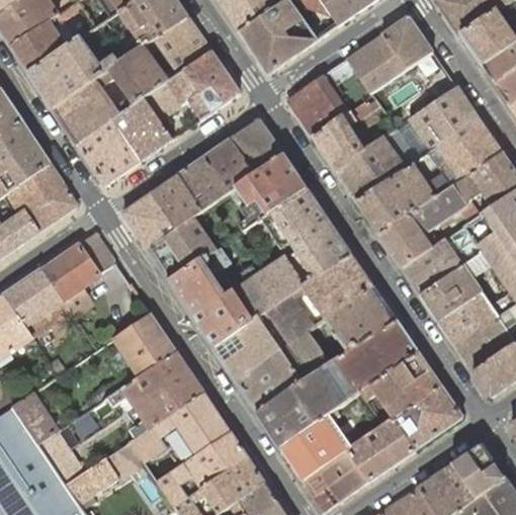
[(0,12),(17,0),(0,0),(0,12)]
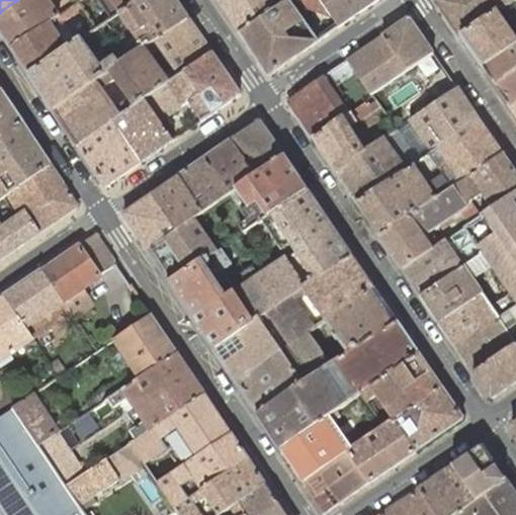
[(17,0),(0,12),(0,28),(10,45),(50,19),(57,14),(59,13),(51,0),(17,0)]
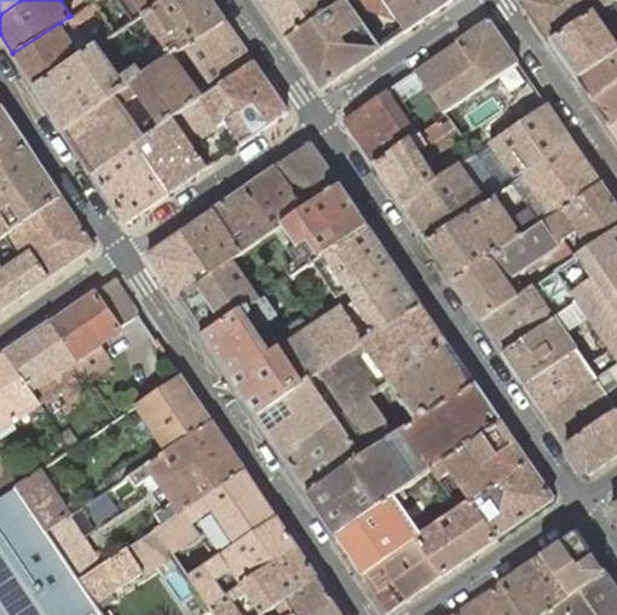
[(94,0),(93,1),(98,9),(114,32),(122,25),(105,0),(94,0)]
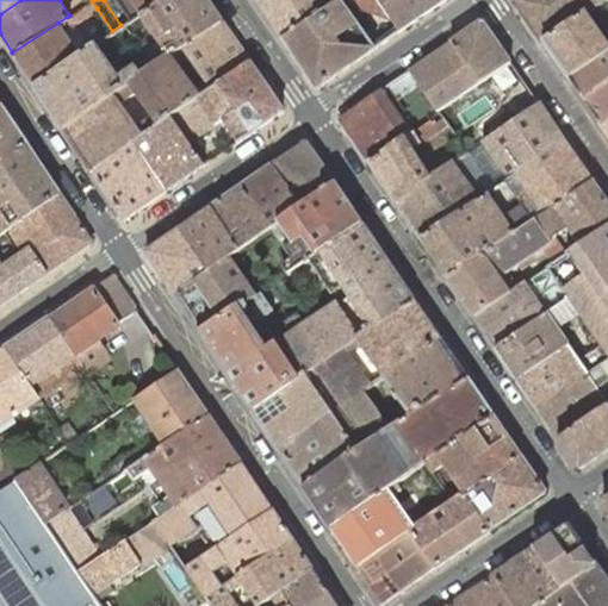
[(221,18),(208,0),(156,0),(140,12),(123,23),(129,32),(146,20),(161,44),(146,56),(153,64),(166,56),(221,18)]
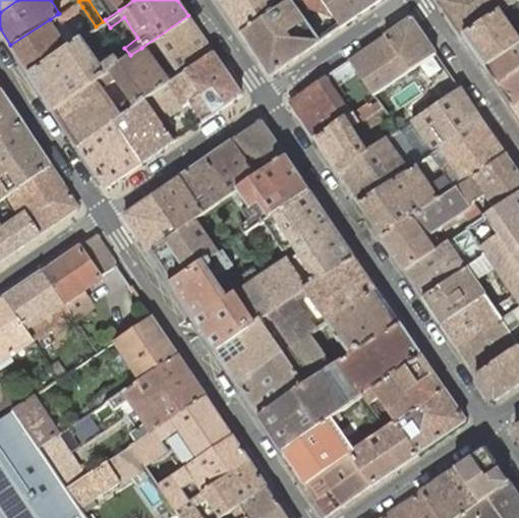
[(111,0),(119,10),(133,0),(111,0)]
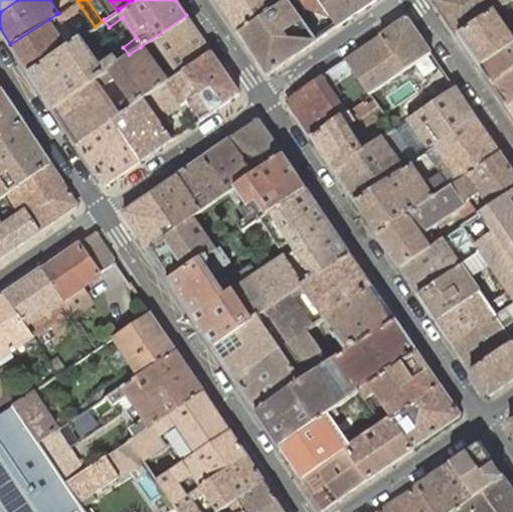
[(237,30),(283,0),(217,0),(237,30)]
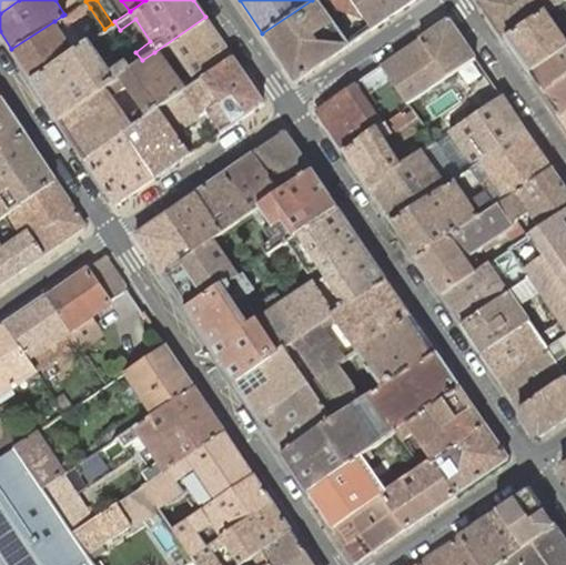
[(262,33),(293,79),(294,79),(347,42),(316,0),(312,0),(262,33)]
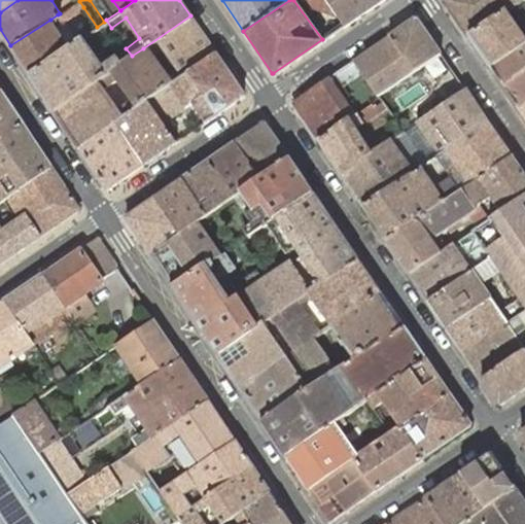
[(322,39),(380,0),(293,0),(322,39)]
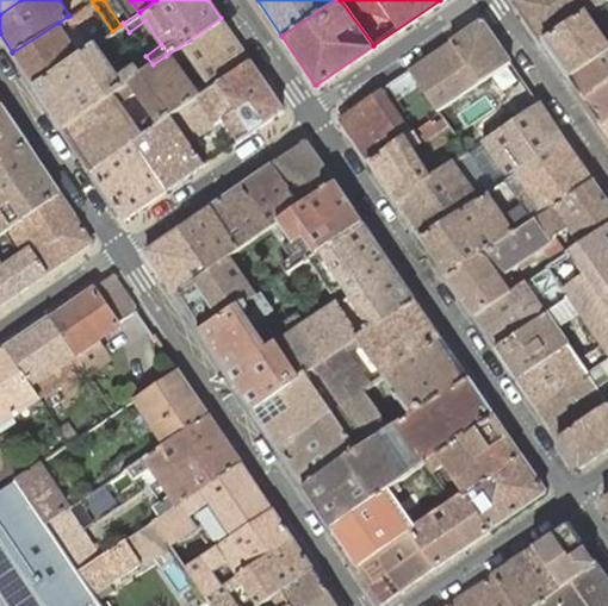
[(514,0),(541,39),(585,10),(599,0),(514,0)]
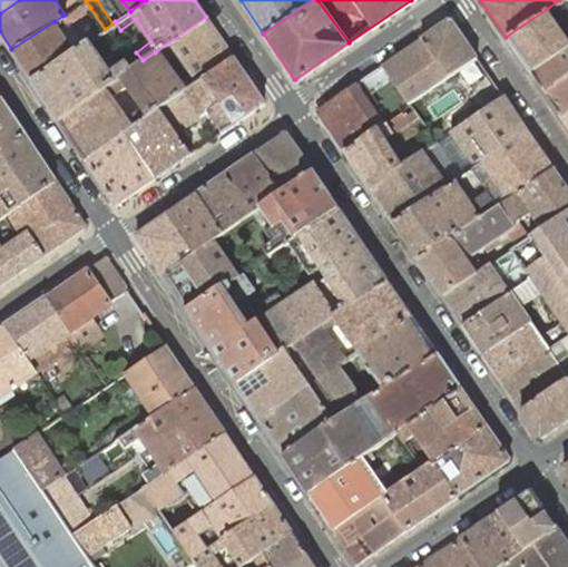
[(86,1),(65,15),(62,16),(55,21),(74,50),(81,46),(67,22),(90,8),(86,1)]
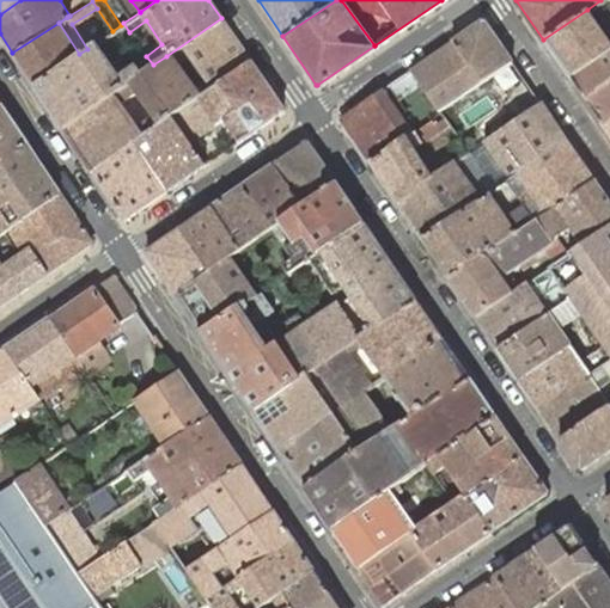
[(609,42),(587,10),(543,40),(543,41),(544,41),(568,74),(609,44),(609,42)]
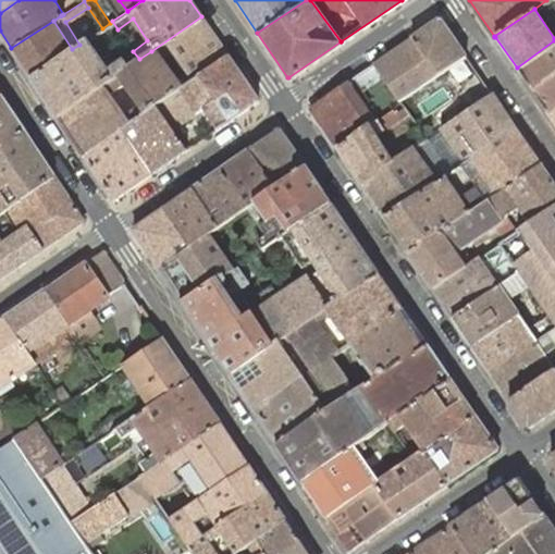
[(227,54),(201,16),(151,51),(157,58),(170,49),(185,72),(173,81),(179,88),(227,54)]
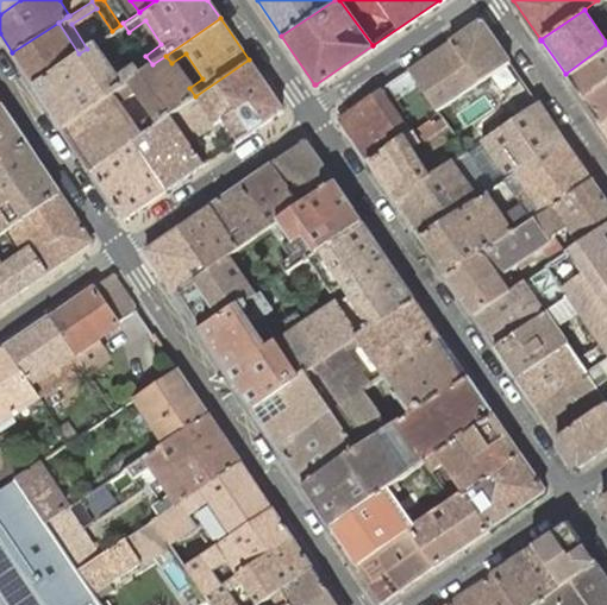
[(479,20),(408,68),(437,107),(508,60),(481,20),(479,20)]
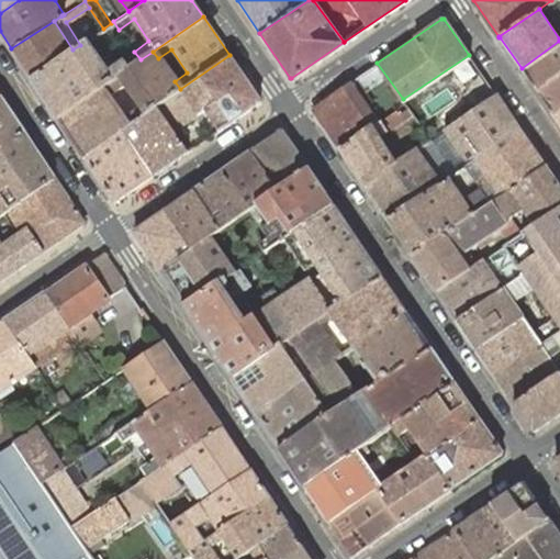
[(54,21),(11,48),(31,79),(73,49),(54,21)]
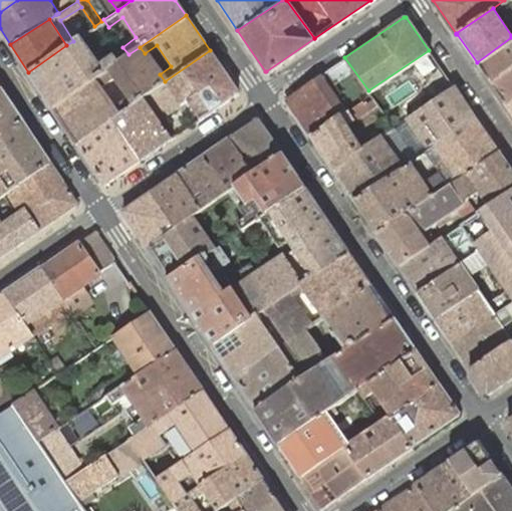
[(73,41),(66,45),(28,72),(52,106),(109,67),(119,61),(129,54),(122,47),(113,53),(99,62),(80,36),(73,41)]
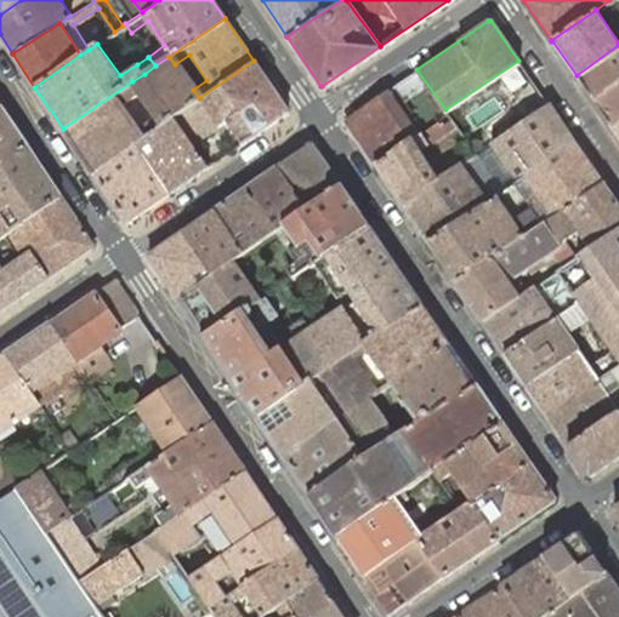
[(618,45),(577,75),(608,121),(618,114),(618,45)]
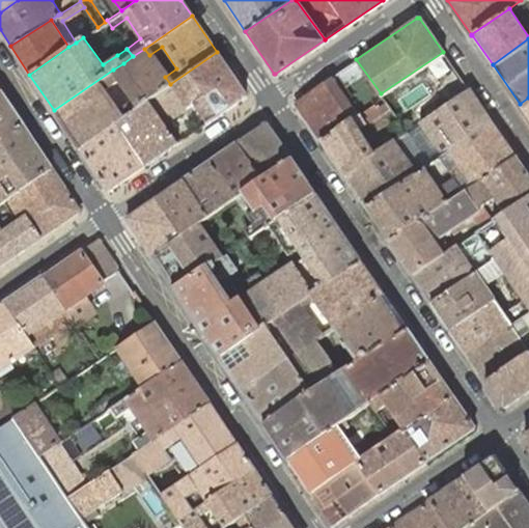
[(149,55),(144,49),(133,56),(123,63),(113,70),(54,110),(78,147),(116,121),(139,106),(147,100),(169,85),(170,84),(165,77),(149,55)]
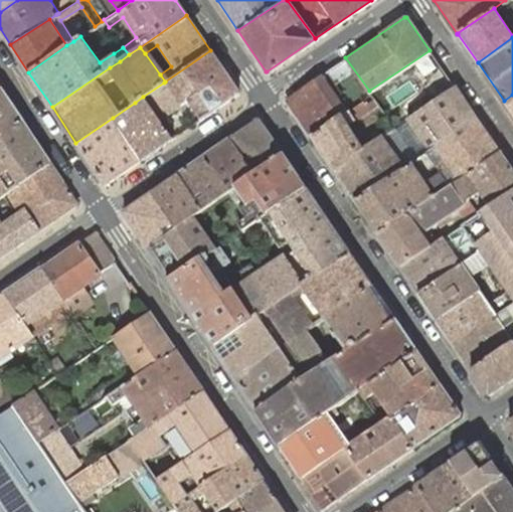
[(237,90),(210,50),(165,81),(164,82),(143,97),(159,119),(179,105),(186,100),(189,105),(181,110),(190,124),(237,92),(237,90)]
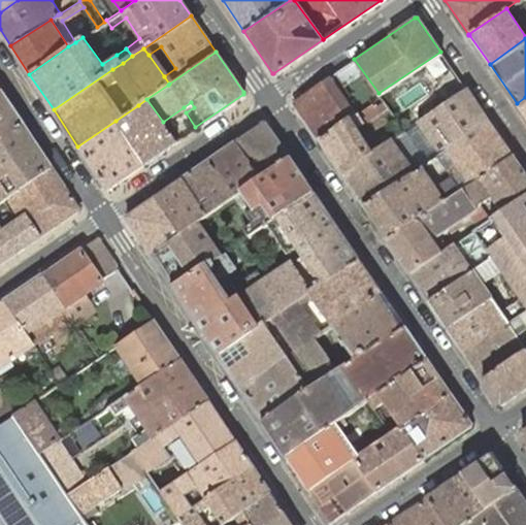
[(440,52),(417,68),(440,104),(465,87),(440,52)]
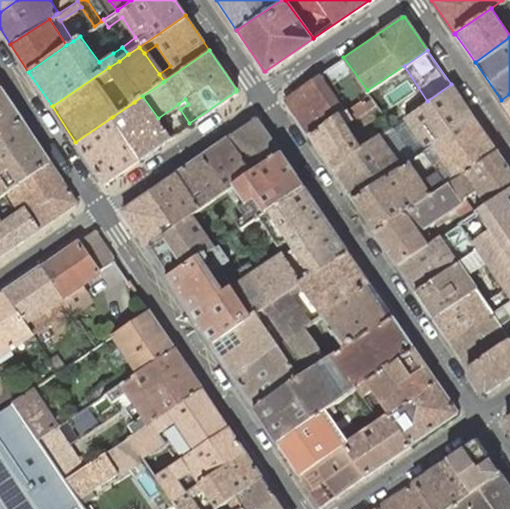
[(367,90),(343,57),(283,97),(283,99),(307,134),(344,109),(349,105),(360,98),(363,102),(371,96),(367,90)]
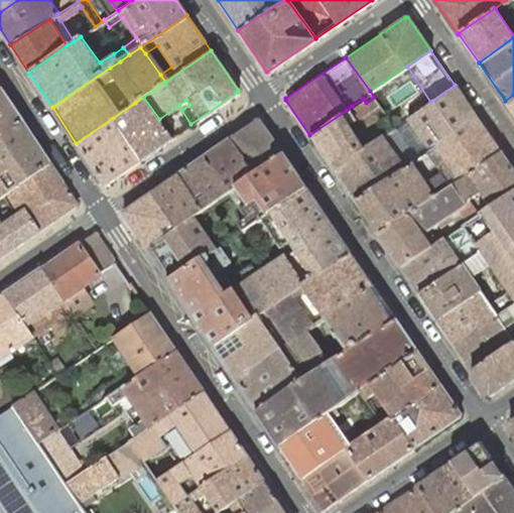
[(393,126),(363,146),(333,168),(355,200),(412,160),(428,149),(477,118),(455,85),(394,127),(393,126)]
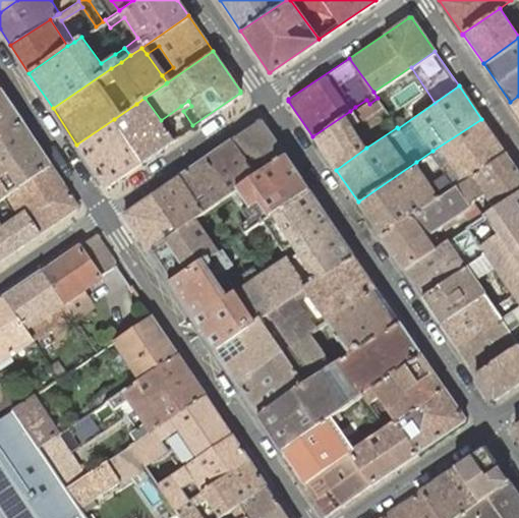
[(0,138),(23,122),(0,88),(0,138)]
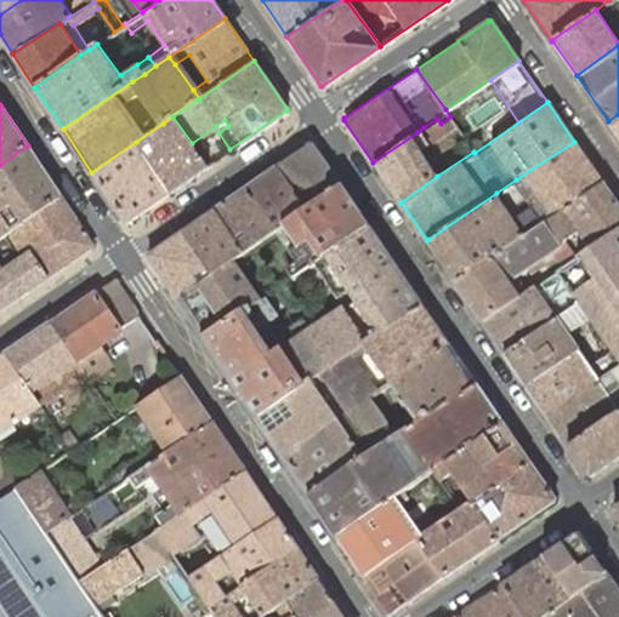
[(618,114),(608,121),(618,137),(618,114)]
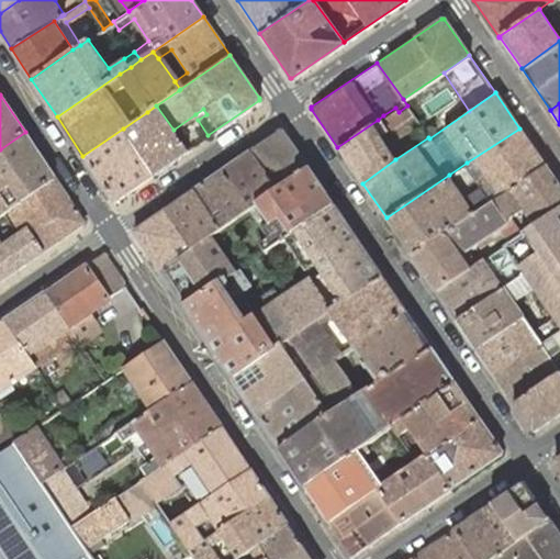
[(174,130),(156,105),(147,112),(123,129),(153,172),(187,149),(174,130)]
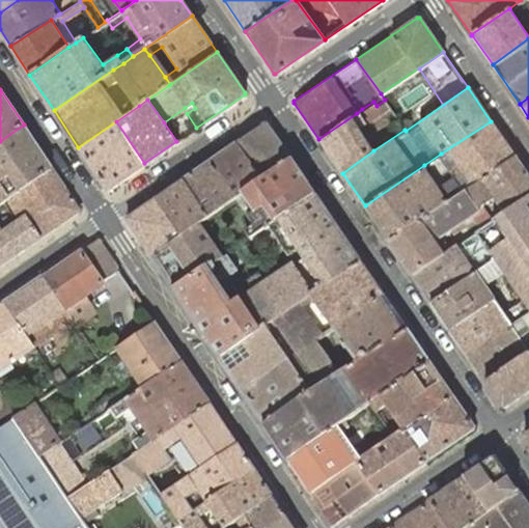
[(389,106),(385,100),(377,106),(373,102),(362,109),(368,118),(389,106)]
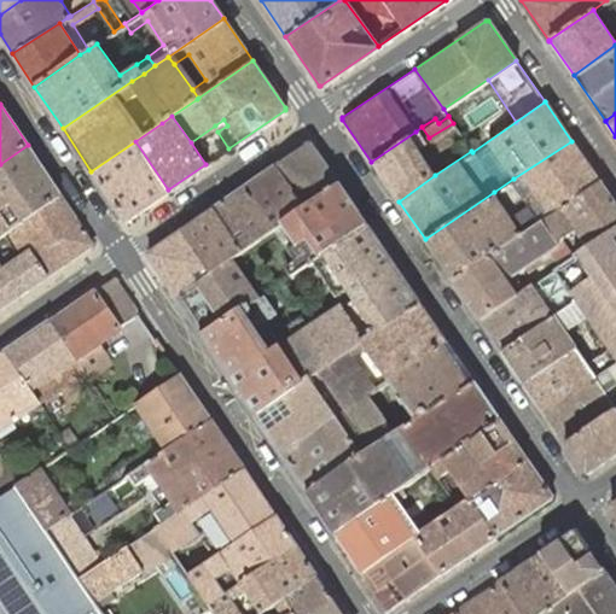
[(416,132),(371,162),(399,202),(435,175),(416,146),(422,141),(416,132)]
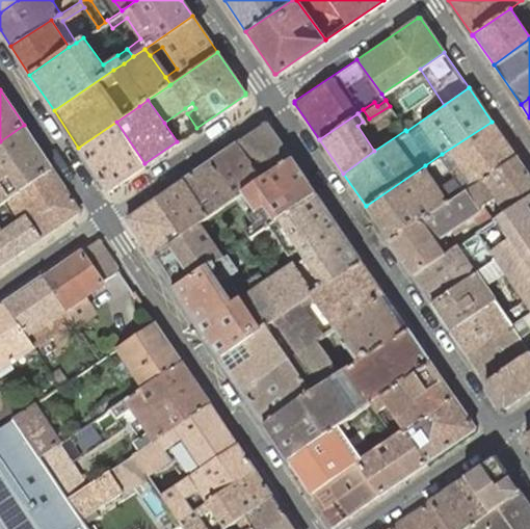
[(116,122),(78,148),(106,189),(107,189),(144,163),(116,122)]
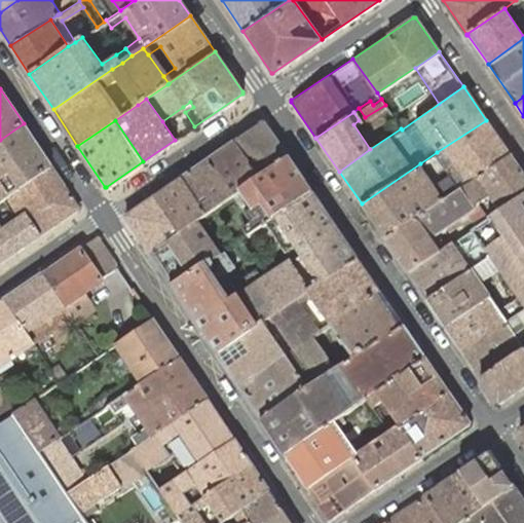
[(510,154),(486,120),(437,152),(442,159),(452,174),(460,186),(510,154)]
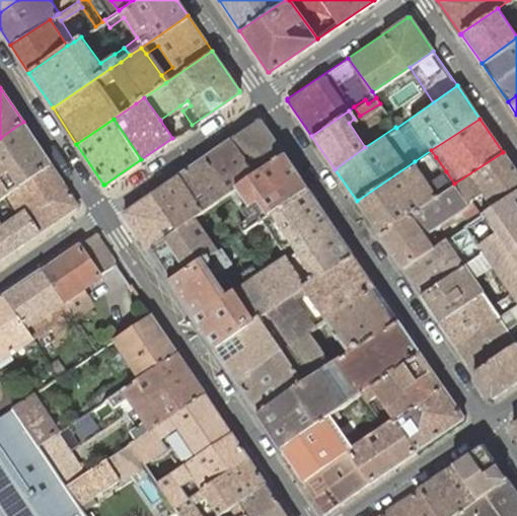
[(257,120),(230,139),(255,172),(283,153),(260,120),(257,120)]
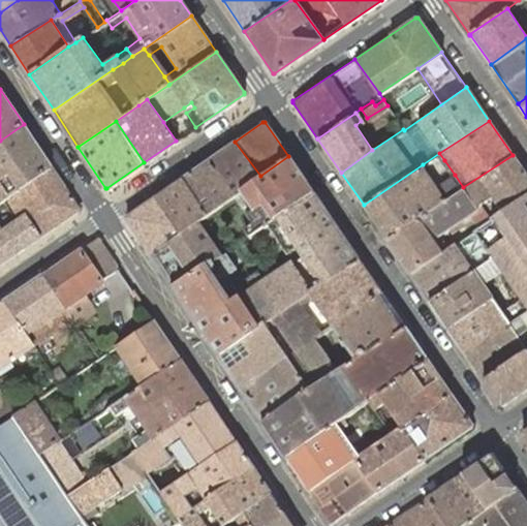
[(24,124),(0,141),(0,200),(2,199),(11,192),(51,165),(24,124)]
